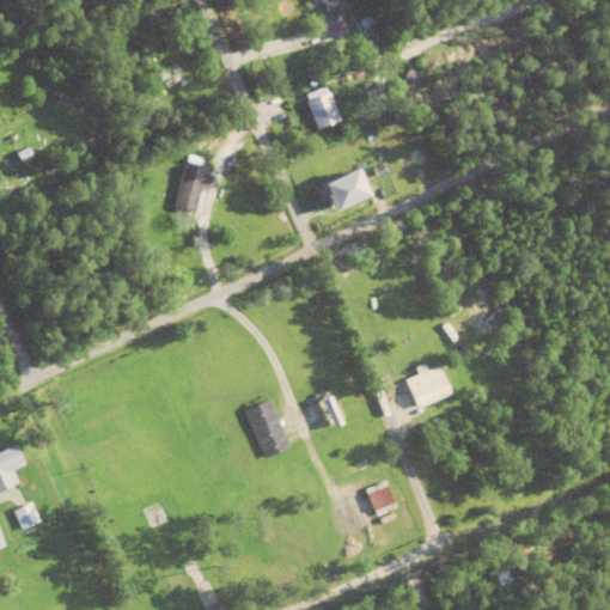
[(329,18),(324,8),(322,10),(317,0),(342,0),(347,10),(329,18)]
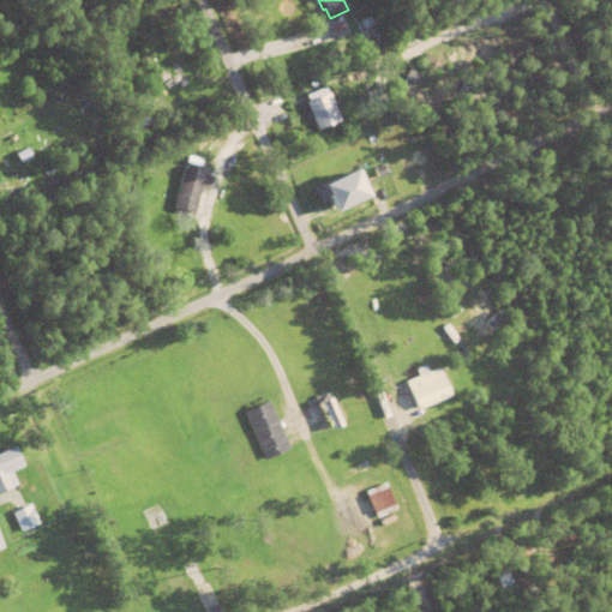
[(147,57),(162,45),(166,49),(151,61),(147,57)]
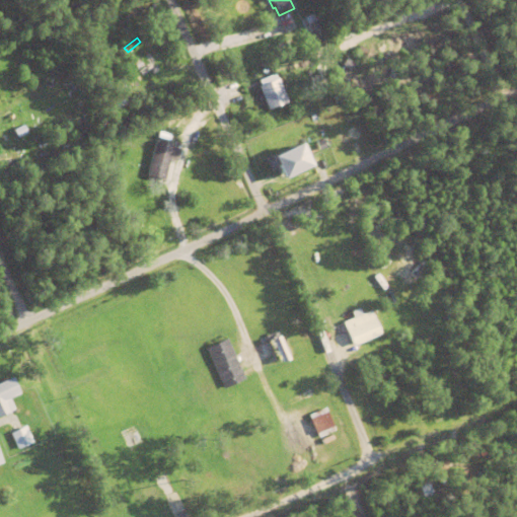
[(95,46),(104,39),(111,46),(101,53),(95,46)]
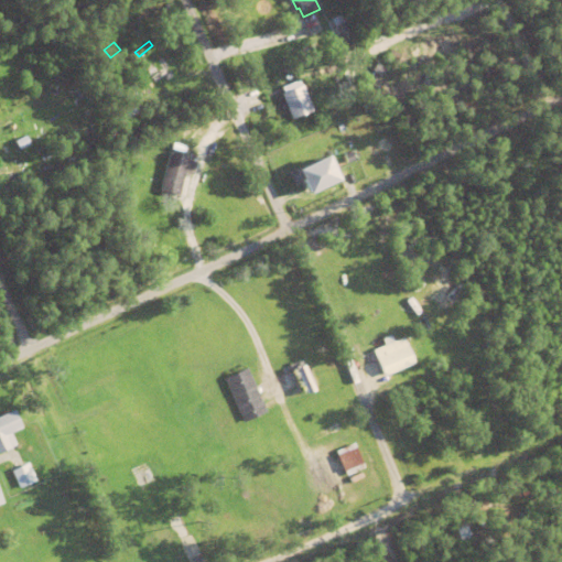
[(179,52),(186,47),(190,53),(182,57),(179,52)]
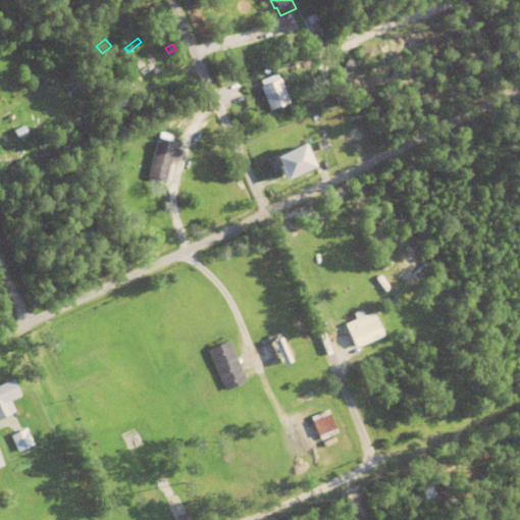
[(326,57),(335,54),(339,61),(328,65),(326,57)]
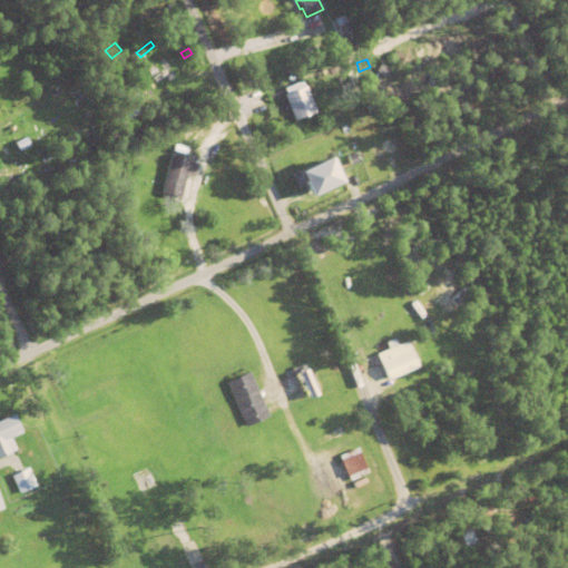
[(285,99),(297,95),(307,120),(295,125),(285,99)]
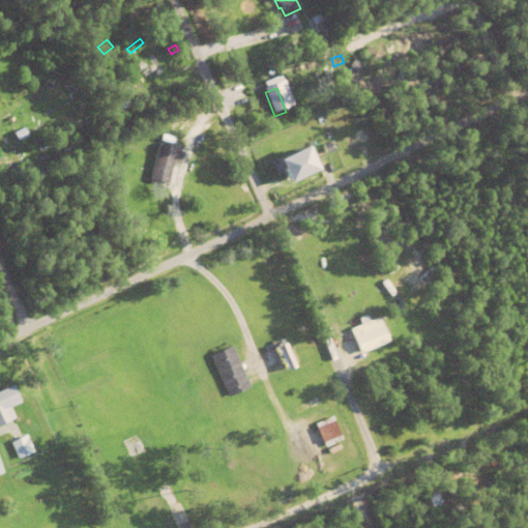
[(276,135),(292,127),(294,133),(279,140),(276,135)]
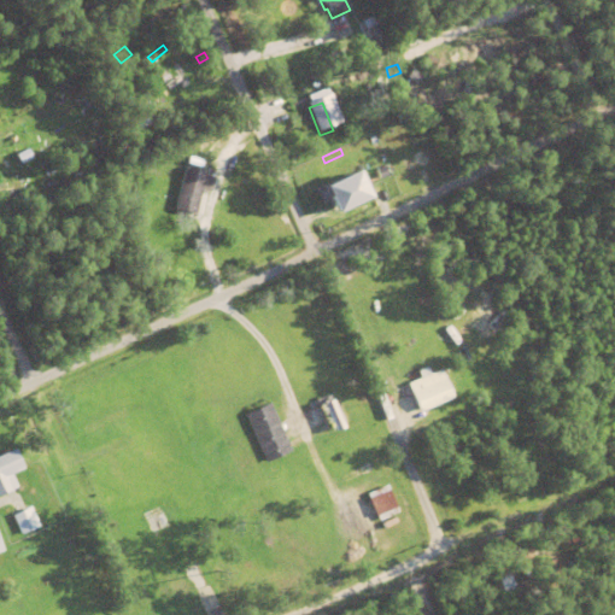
[(203,174),(198,169),(201,164),(200,163),(206,156),(208,158),(210,154),(216,158),(203,174)]
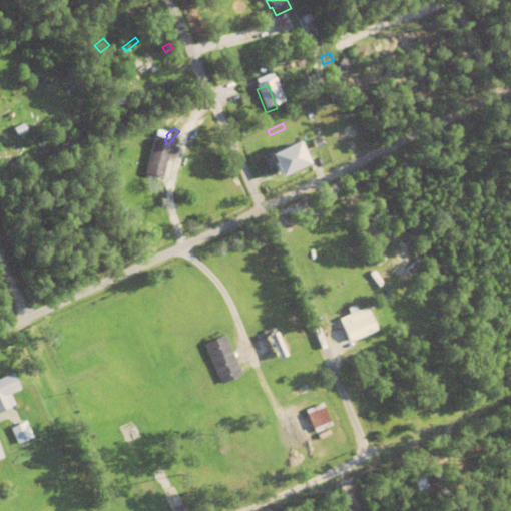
[(282,136),(295,133),(296,137),(283,141),(282,136)]
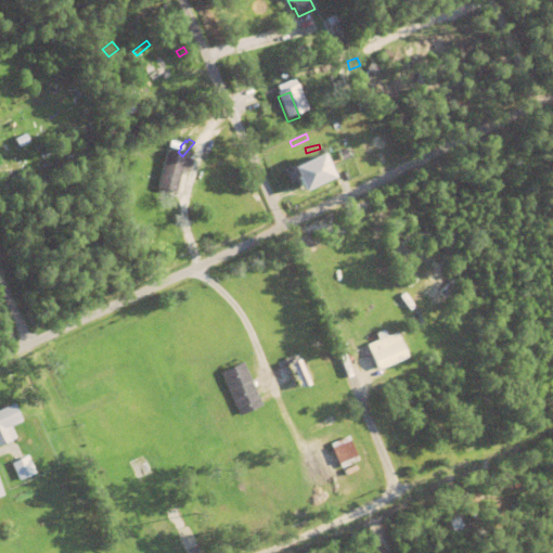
[(339,155),(346,153),(349,163),(343,165),(339,155)]
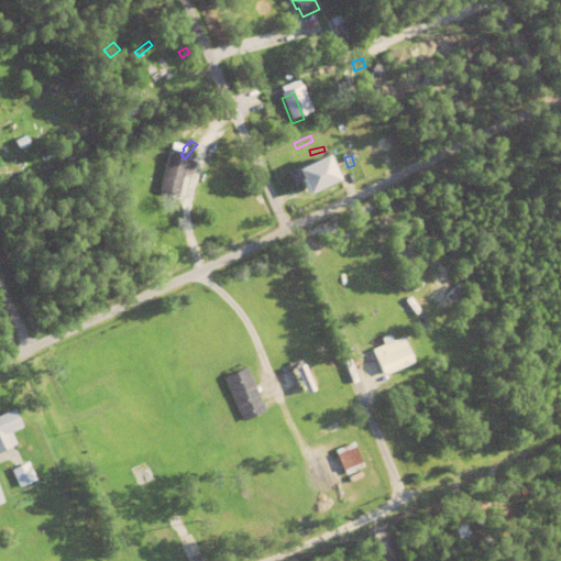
[(161,196),(171,156),(189,161),(179,200),(161,196)]
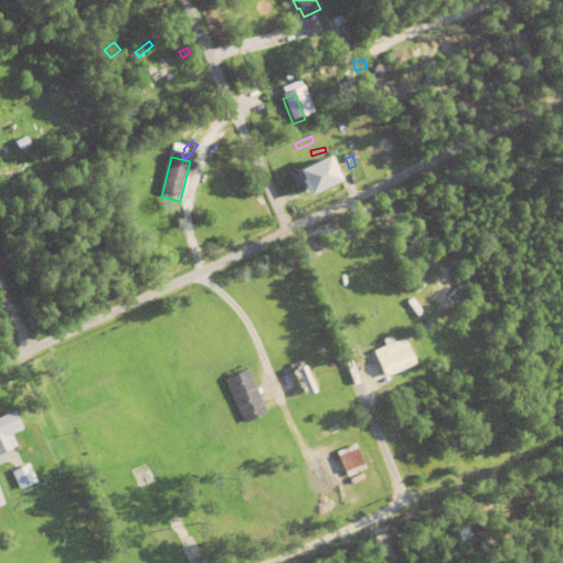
[(297,171),(309,195),(339,181),(327,157),(297,171)]
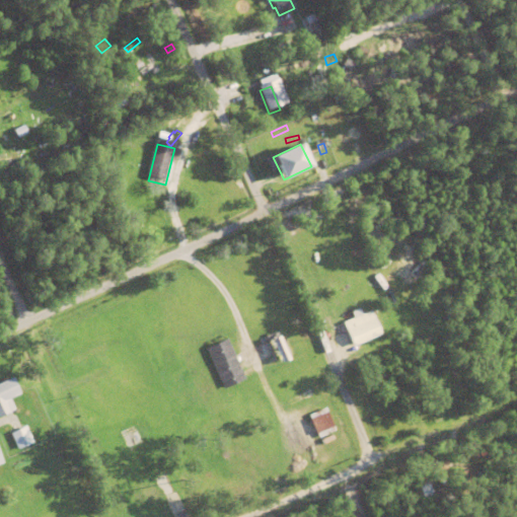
[(12,165),(22,161),(25,169),(16,174),(12,165)]
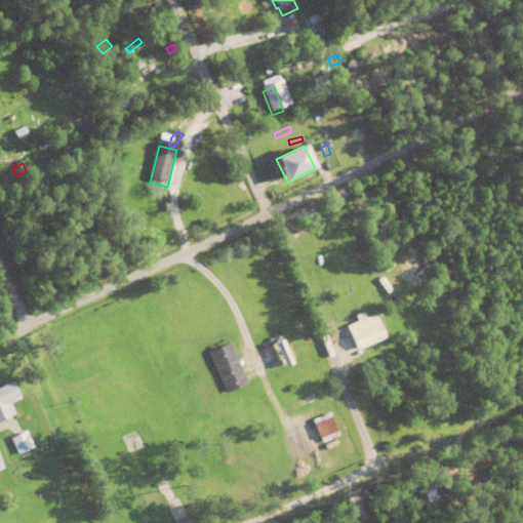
[(348,325),(376,314),(387,336),(358,349),(348,325)]
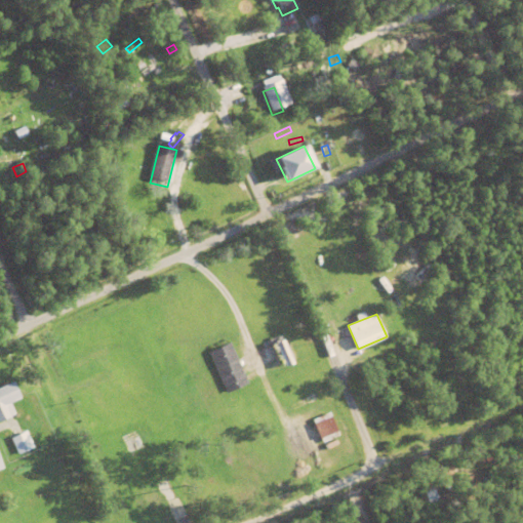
[(397,329),(399,338),(397,338),(399,344),(394,345),(389,326),(394,325),(395,330),(397,329)]
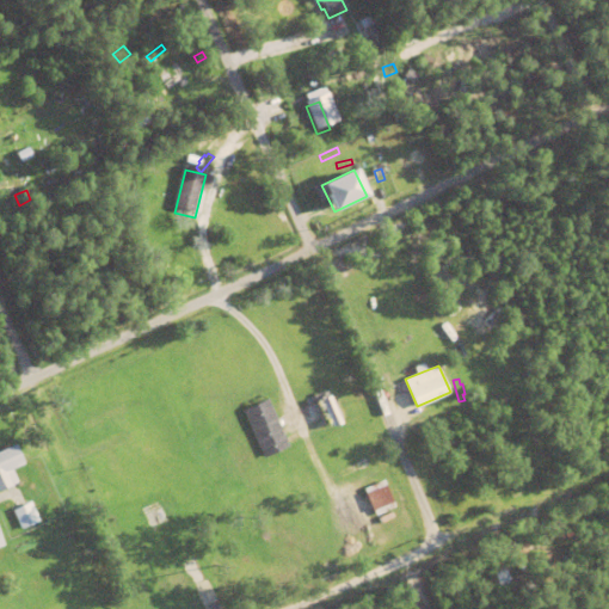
[(271,455),(265,457),(244,410),(269,399),(290,448),(285,450),(288,455),(275,461),(271,455)]
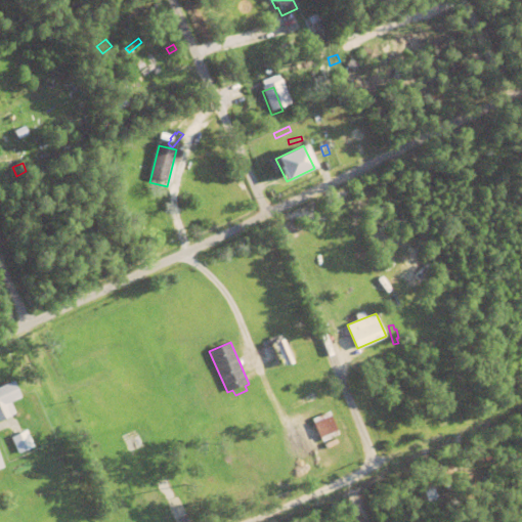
[(84,382),(82,376),(86,375),(85,373),(93,371),(94,372),(102,368),(104,376),(84,382)]
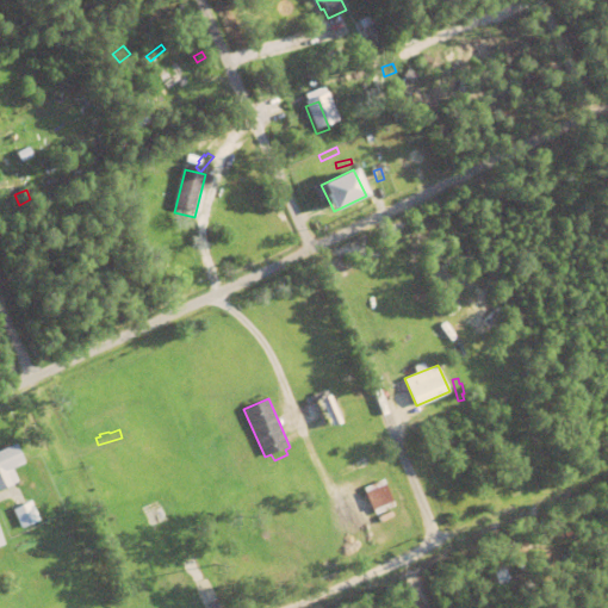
[(0,451),(16,444),(24,463),(12,469),(18,482),(0,490),(0,451)]
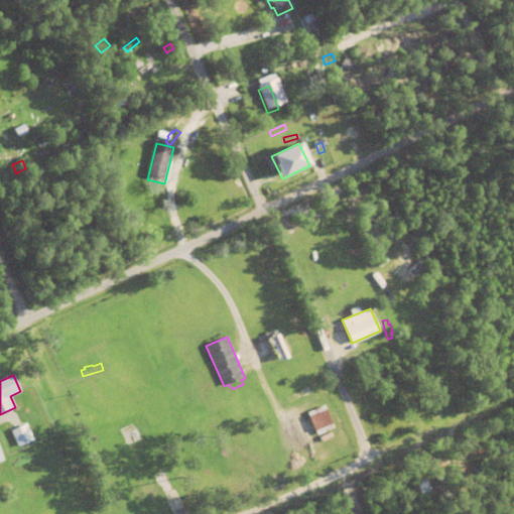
[(307,383),(312,381),(320,396),(314,398),(307,383)]
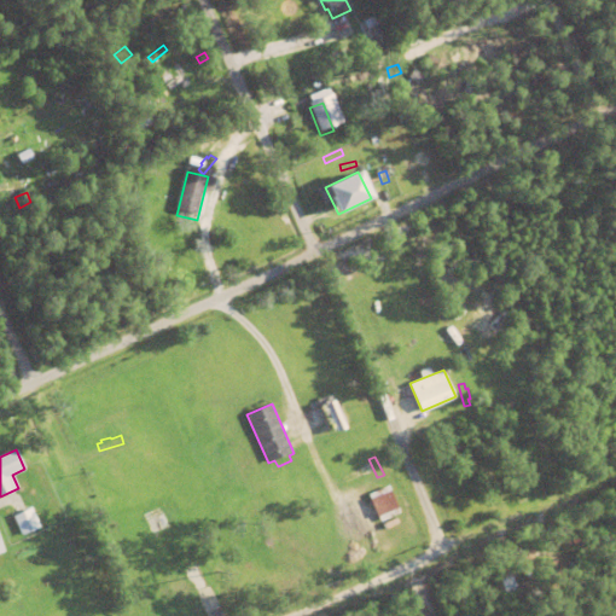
[(274,468),(292,460),(295,466),(278,474),(274,468)]
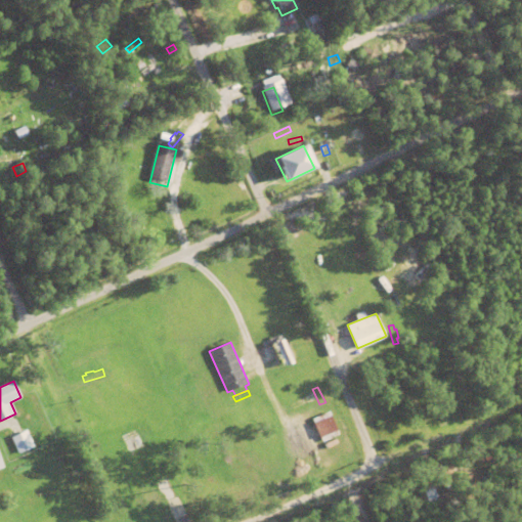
[(411,398),(416,396),(422,415),(417,416),(411,398)]
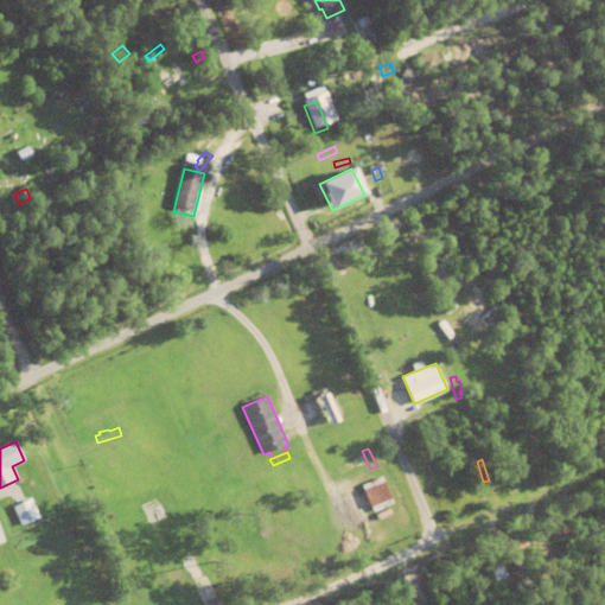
[(281,471),(303,463),(305,467),(284,476),(281,471)]
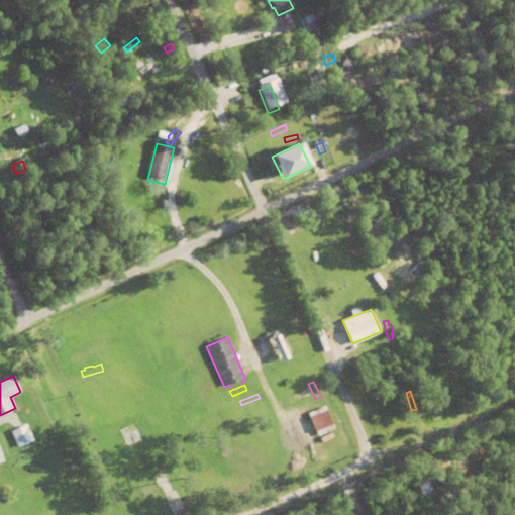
[(329,410),(336,426),(334,426),(335,428),(319,435),(317,431),(316,432),(310,417),(309,414),(325,407),(327,411),(329,410)]
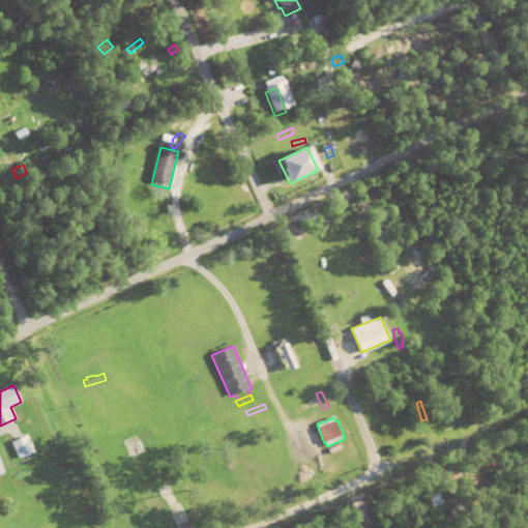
[(421,423),(428,420),(431,428),(423,431),(421,423)]
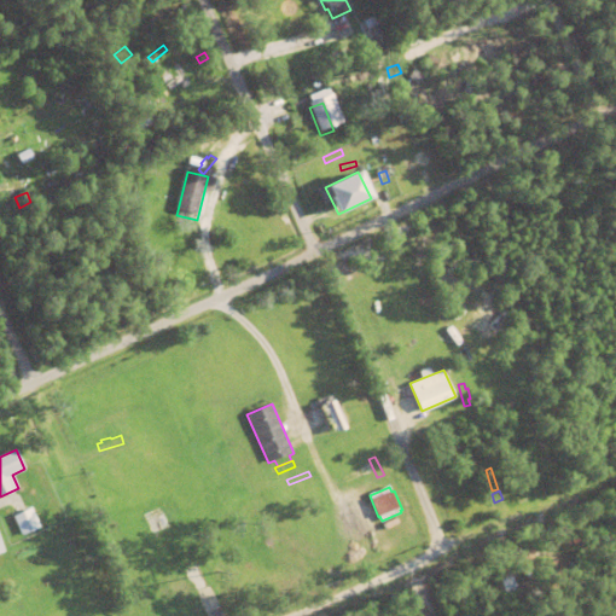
[(399,500),(414,495),(417,501),(401,506),(399,500)]
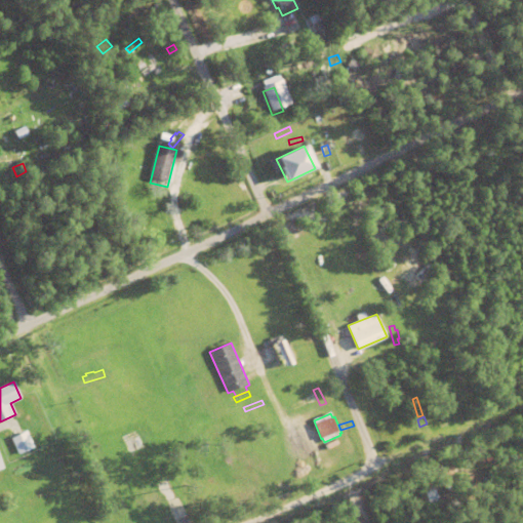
[(0,427),(13,421),(15,426),(0,432),(0,427)]
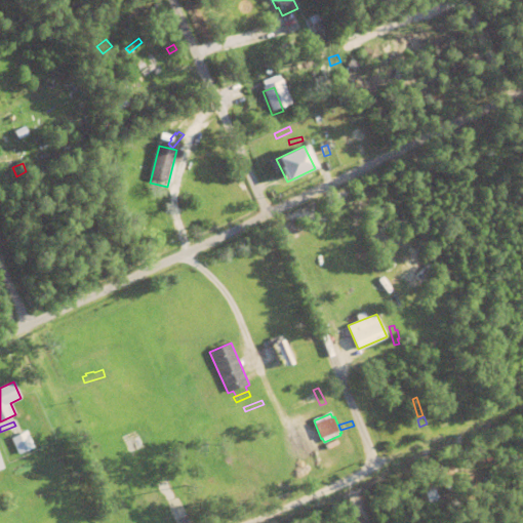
[(12,438),(27,431),(35,447),(19,454),(12,438)]
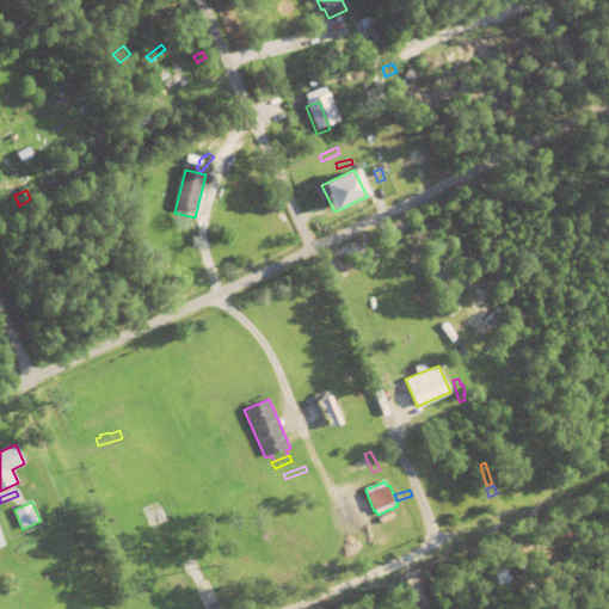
[(204,586),(211,584),(220,602),(213,604),(204,586)]
